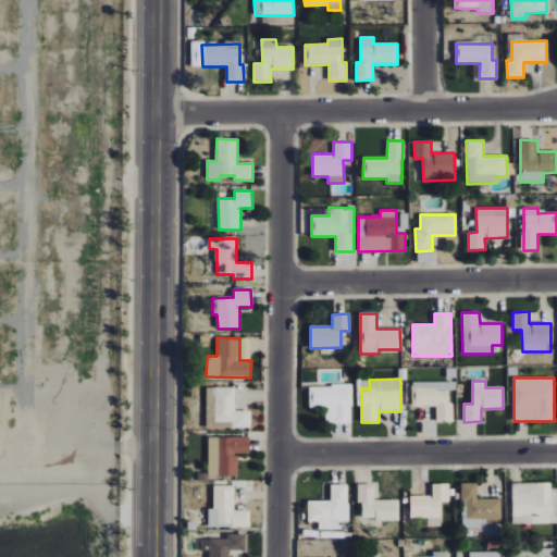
[(436,422),(453,422),(453,404),(448,404),(448,391),(456,391),(456,383),(411,384),(411,407),(435,406),(436,422)]
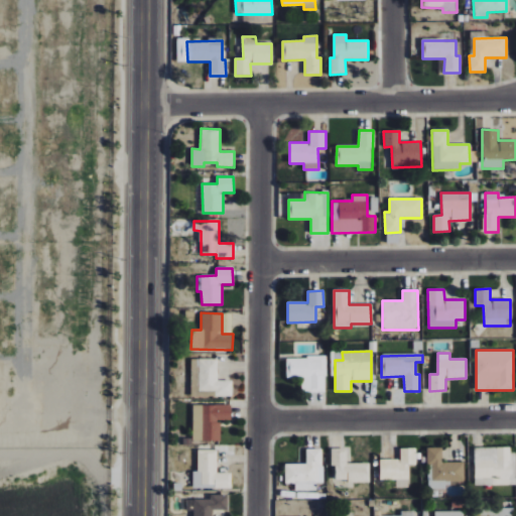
[(326,358),(286,357),(286,378),(302,378),(302,392),(326,392),(326,358)]
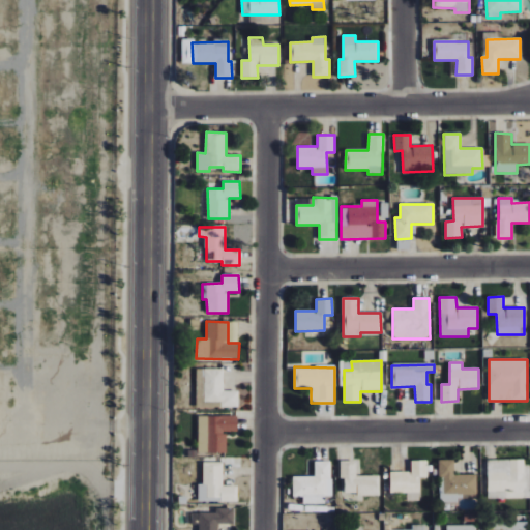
[(198,416),(198,452),(226,453),(226,432),(237,432),(237,416),(198,416)]
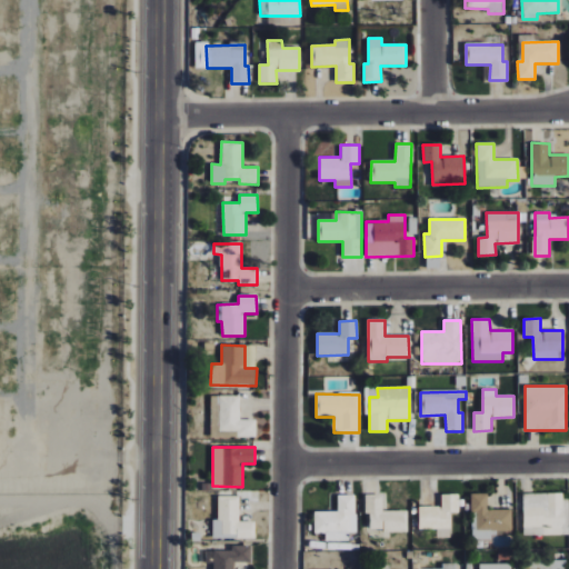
[(511,509),(487,510),(487,493),(470,493),(470,515),(471,515),(472,539),(493,539),(493,531),(511,531),(511,509)]
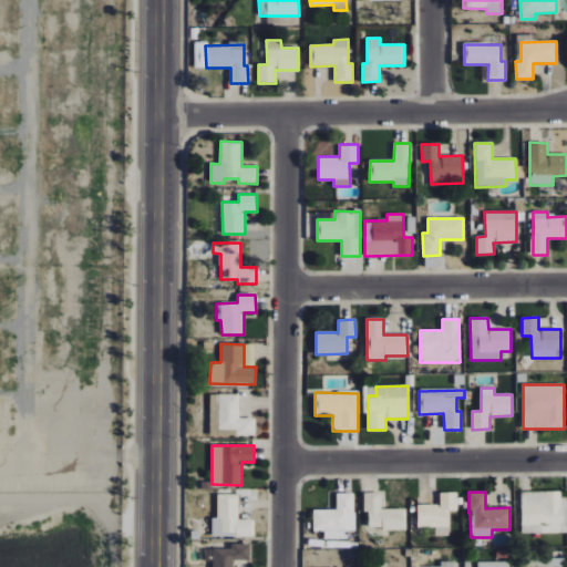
[(522,533),(563,533),(562,492),(521,492),(522,533)]
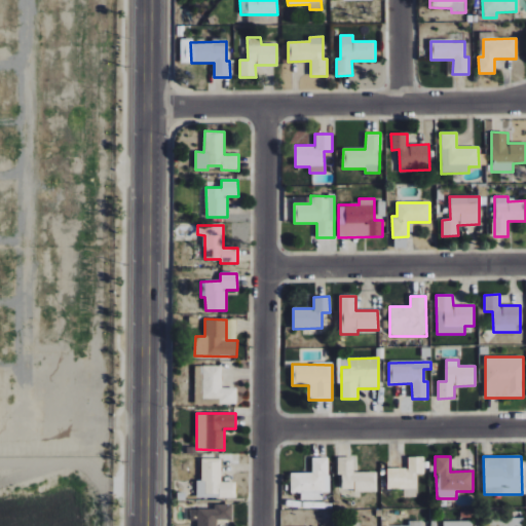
[(291,474),(291,492),(301,492),(301,500),(322,500),(322,492),(329,492),(329,457),(311,458),(311,473),(291,474)]
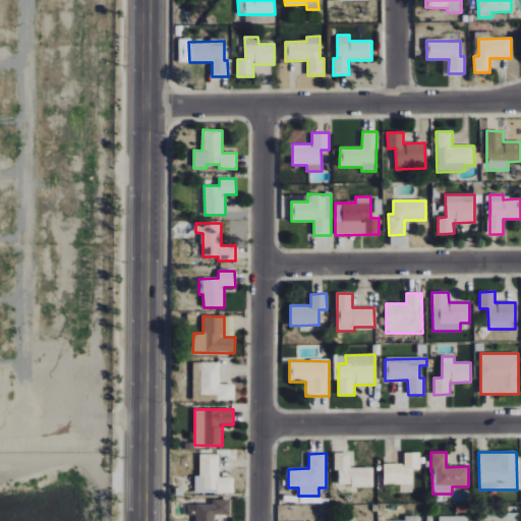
[(372,467),(350,468),(350,453),(334,453),(335,471),(338,471),(338,486),(372,485),(372,467)]
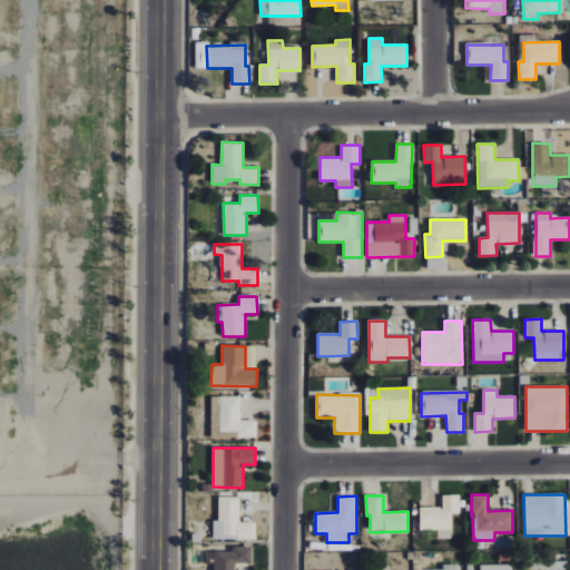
[(419,508),(420,530),(438,530),(438,539),(451,539),(451,513),(459,513),(459,495),(442,495),(442,508),(419,508)]
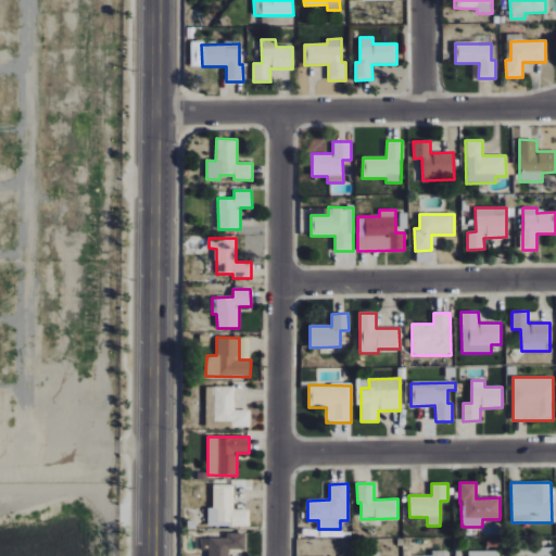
[(249,527),(250,510),(234,510),(234,484),(213,484),(213,508),(207,508),(207,525),(231,525),(231,527),(249,527)]
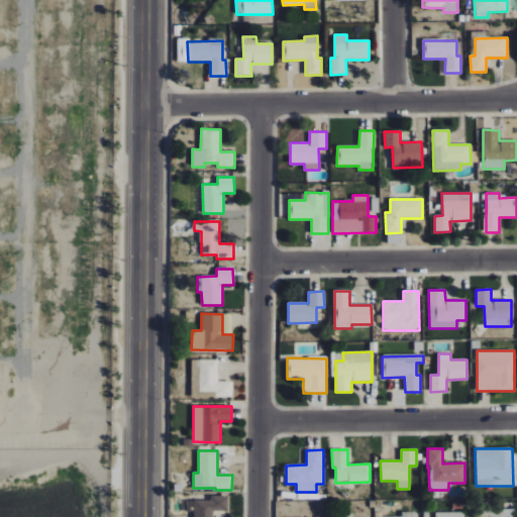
[(193,516),(212,516),(212,511),(228,511),(227,496),(210,496),(210,500),(194,501),(193,516)]
